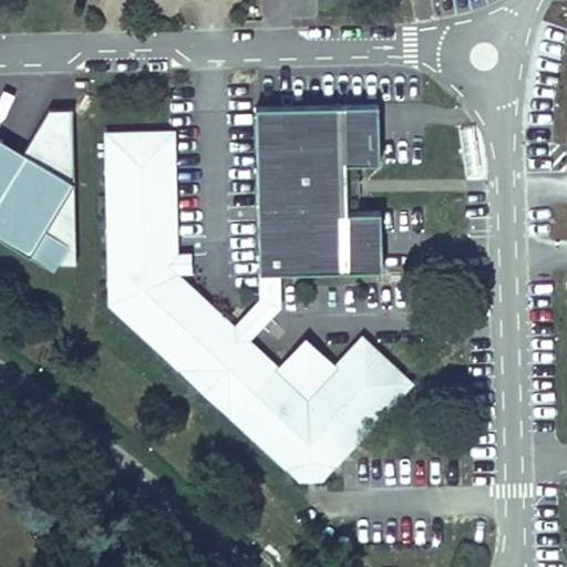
[(380,210),(344,210),(344,194),(344,176),(344,162),(379,162),(378,102),(255,103),(257,270),(280,270),(380,269),(380,210)]
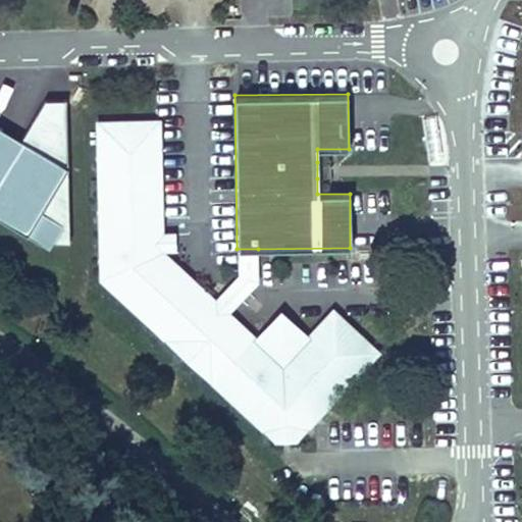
[(0,218),(49,249),(53,243),(68,243),(66,100),(41,101),(20,138),(0,125),(0,218)]
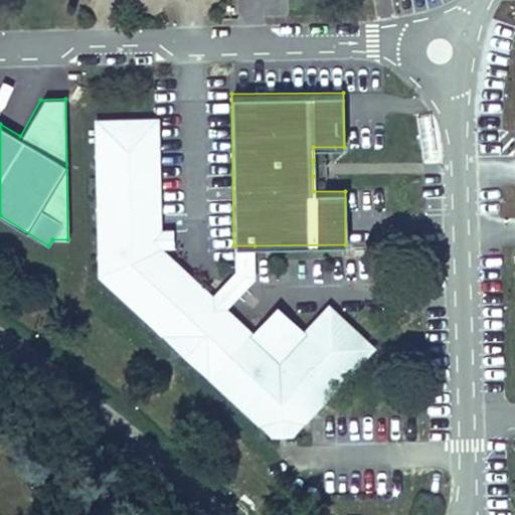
[(158,116),(93,117),(97,276),(270,436),(293,435),(376,347),(329,303),(303,330),(277,307),(252,331),(227,308),(211,294),(162,248),(162,228),(158,116)]
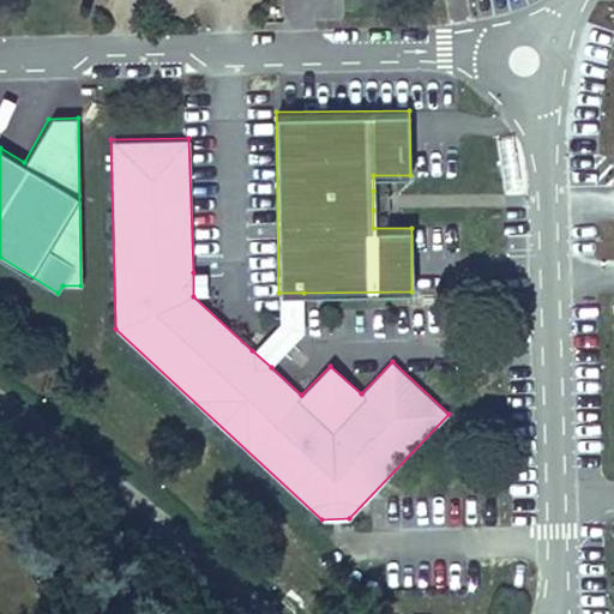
[(385,190),(373,191),(373,210),(385,210),(385,190)]
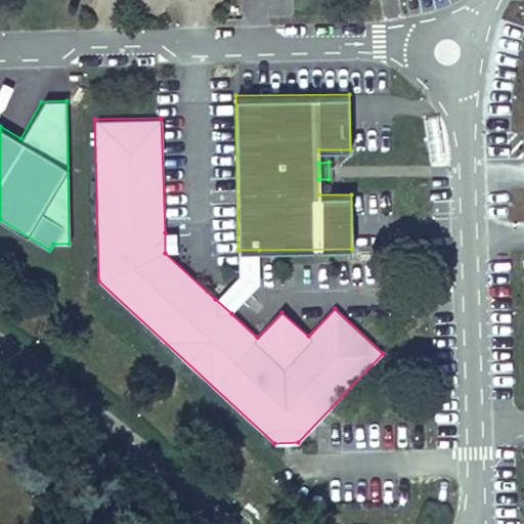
[(219,179),(219,197),(235,198),(236,180),(219,179)]
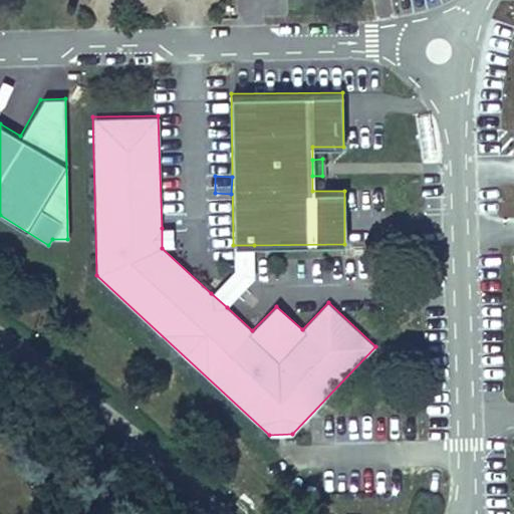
[(173,228),(162,228),(162,248),(173,248),(173,228)]
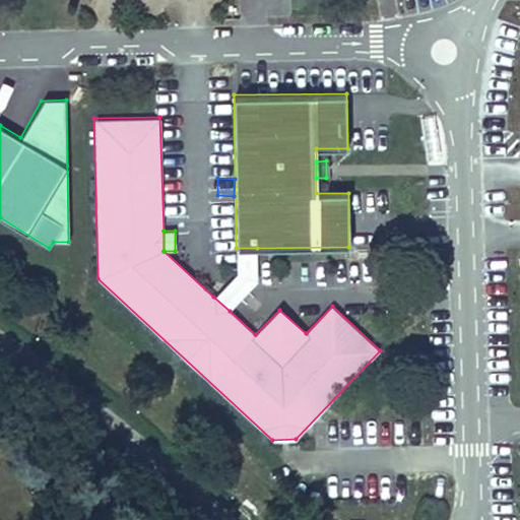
[(257,248),(236,248),(236,259),(257,258),(257,248)]
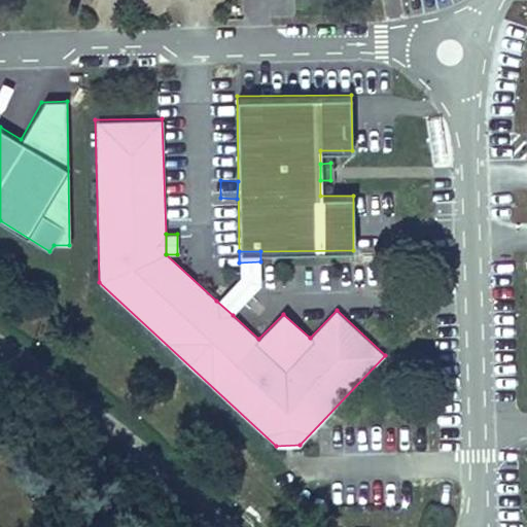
[(240,277),(216,301),(233,315),(260,285),(260,261),(239,262),(240,277)]
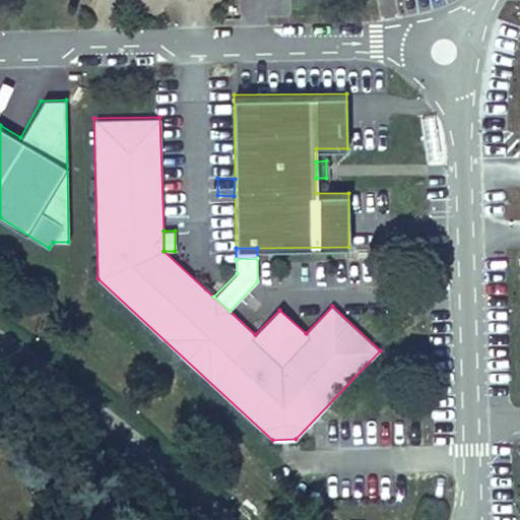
All buildings are outlined.
